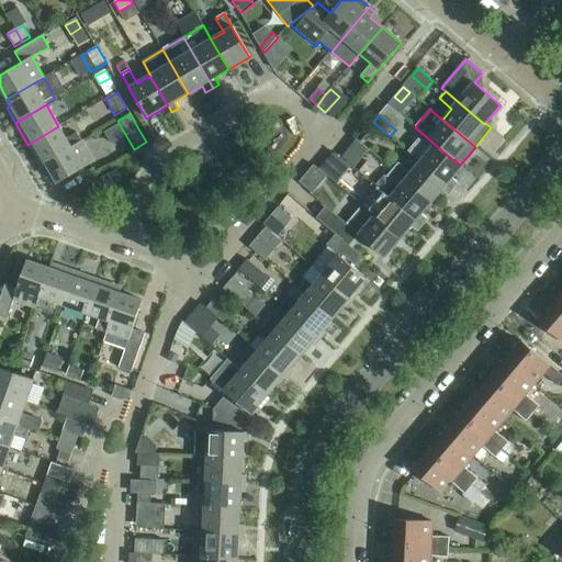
[(42,157),(45,164),(71,148),(81,142),(77,134),(66,139),(58,126),(27,145),(36,159),(42,157)]
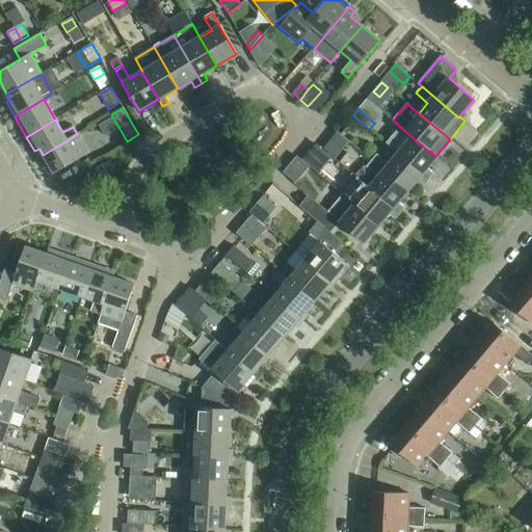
[(406,143),(397,154),(428,180),(432,174),(427,169),(437,157),(435,156),(430,151),(429,152),(400,127),(395,133),(406,143)]
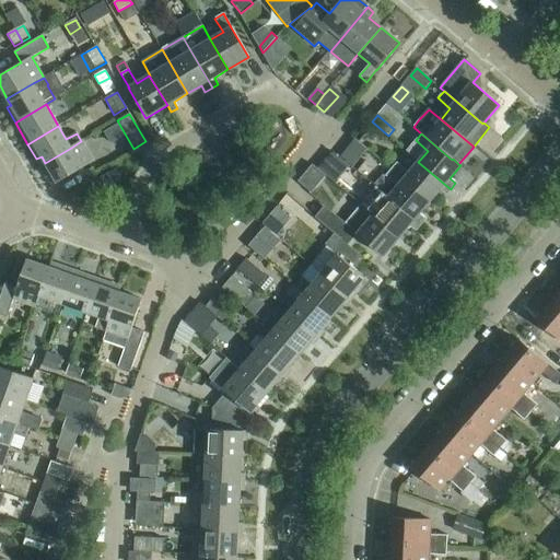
[(348,147),(361,158),(368,150),(354,139),(348,147)]
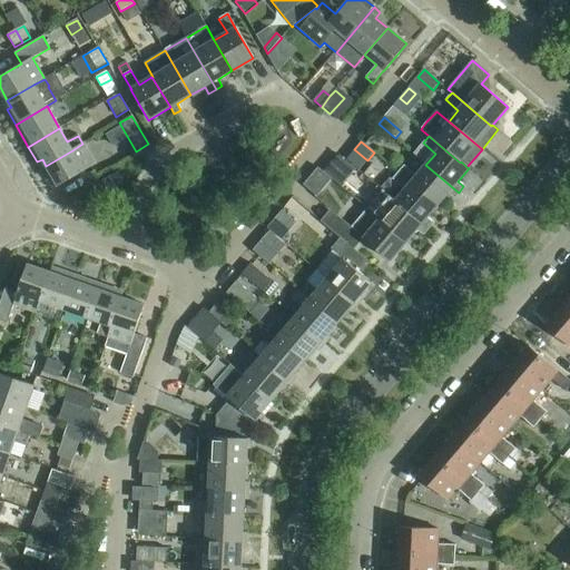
[(72,150),(46,166),(58,186),(95,165),(82,144),(72,150)]
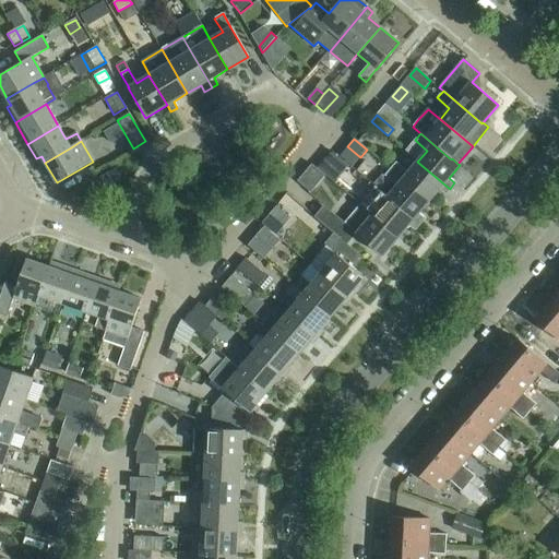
[(340,176),(323,162),(318,168),(334,182),(340,176)]
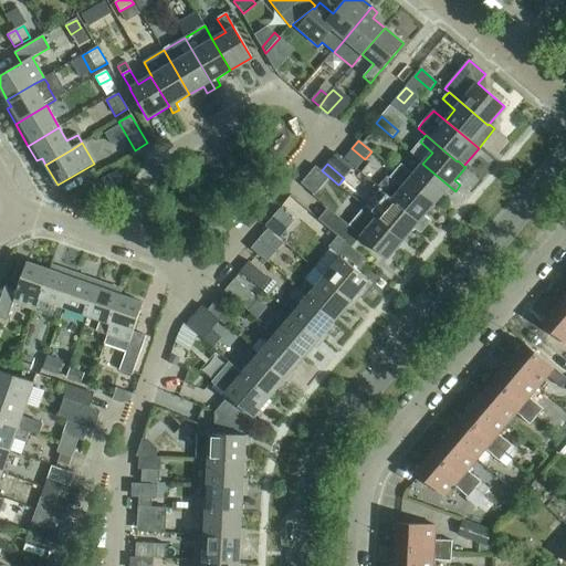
[(400,165),(395,171),(435,205),(444,191),(451,197),(456,191),(422,164),(413,175),(400,165)]
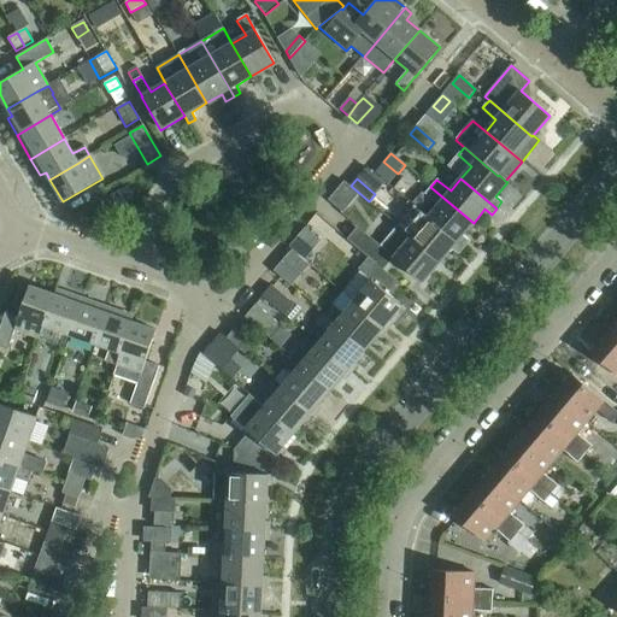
[(110,197),(117,209),(133,199),(125,187),(110,197)]
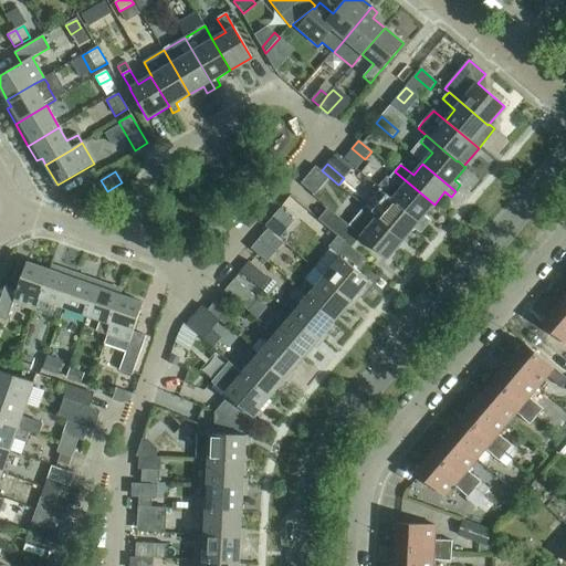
[(401,189),(392,199),(392,200),(425,228),(429,221),(423,217),(435,205),(395,171),(389,178),(401,189)]
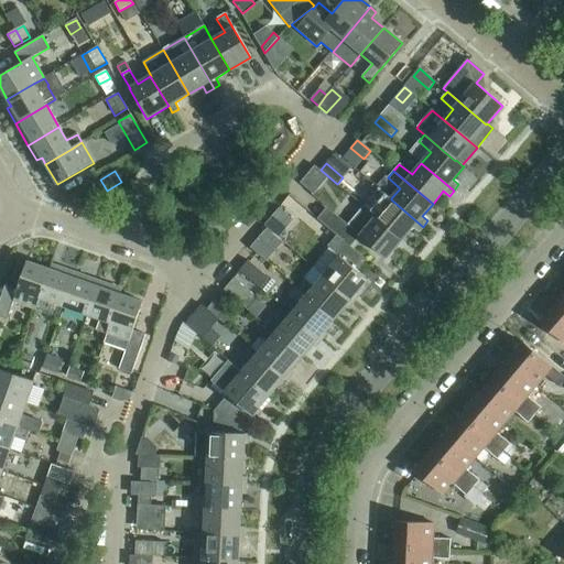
[(378,188),(362,207),(402,240),(412,227),(419,232),(423,227),(391,199),(391,198),(378,188)]
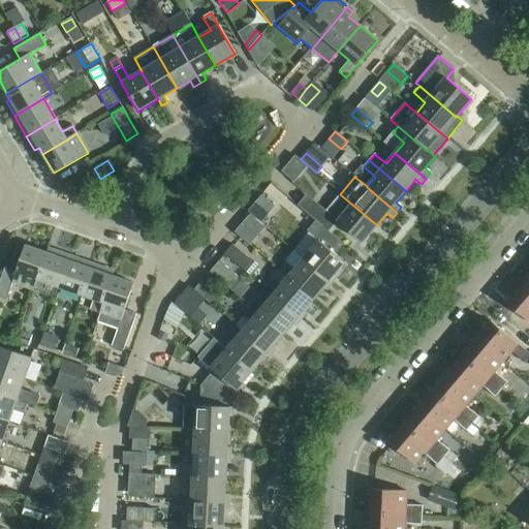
[(298,206),(323,227),(329,231),(337,221),(362,243),(377,225),(340,194),(325,211),(306,195),(298,206)]
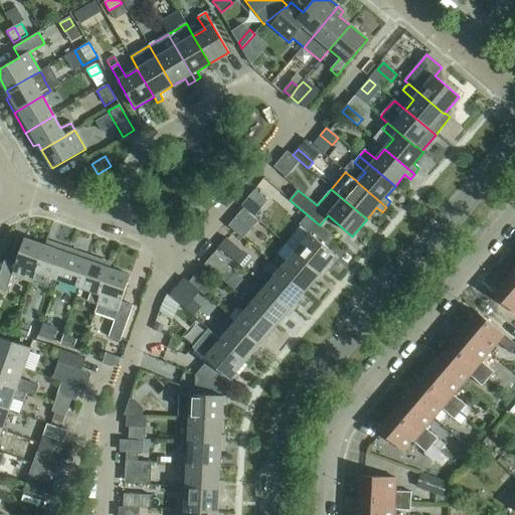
[(244,206),(253,214),(265,201),(255,194),(244,206)]
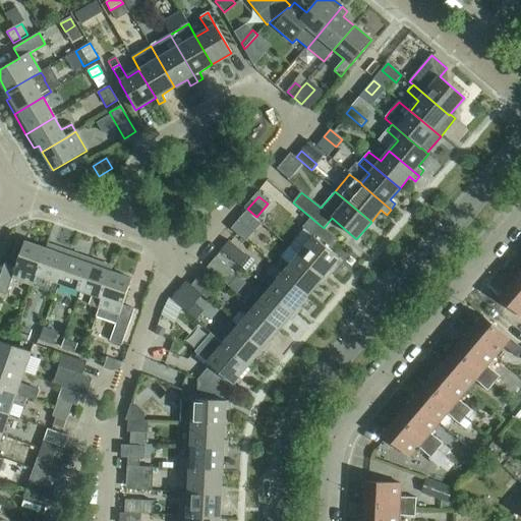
[(240,219),(255,231),(262,224),(247,211),(240,219)]
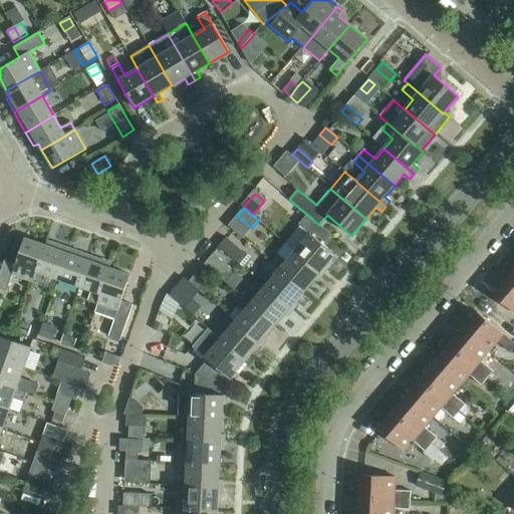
[(309,234),(294,252),(322,276),(337,258),(326,248),(334,238),(319,225),(314,221),(306,231),(309,234)]
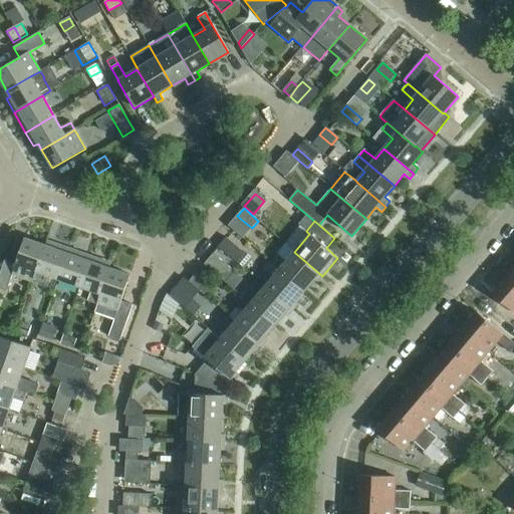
[(218,247),(236,263),(244,254),(226,238),(218,247)]
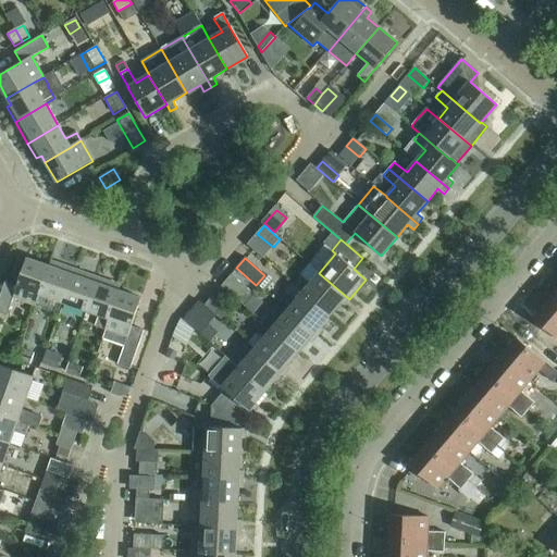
[(35,306),(39,295),(38,295),(48,267),(26,259),(16,287),(4,283),(0,295),(0,313),(7,317),(13,298),(35,306)]
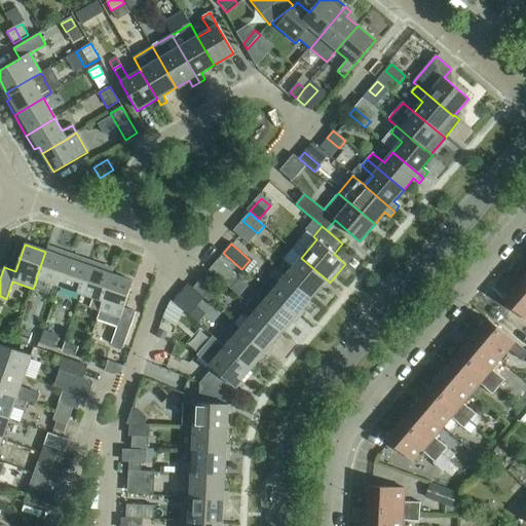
[(36,278),(37,278),(59,287),(70,255),(54,250),(52,254),(45,252),(36,278)]
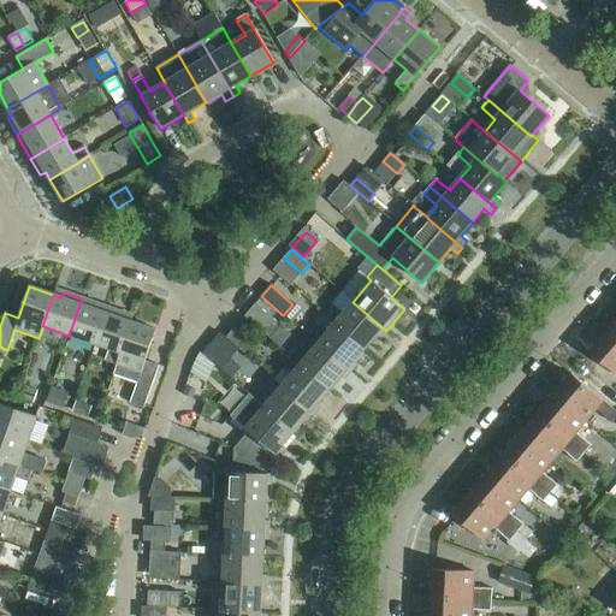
[(69,336),(95,344),(107,308),(82,298),(69,336)]
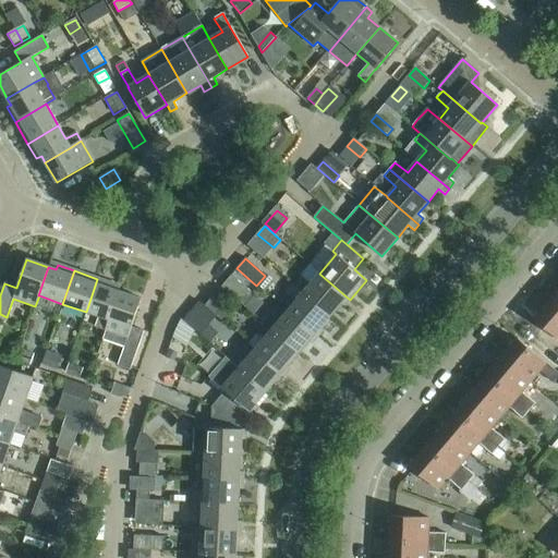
[(302,278),(295,286),(330,316),(341,303),(344,306),(350,300),(319,274),(310,284),(302,278)]
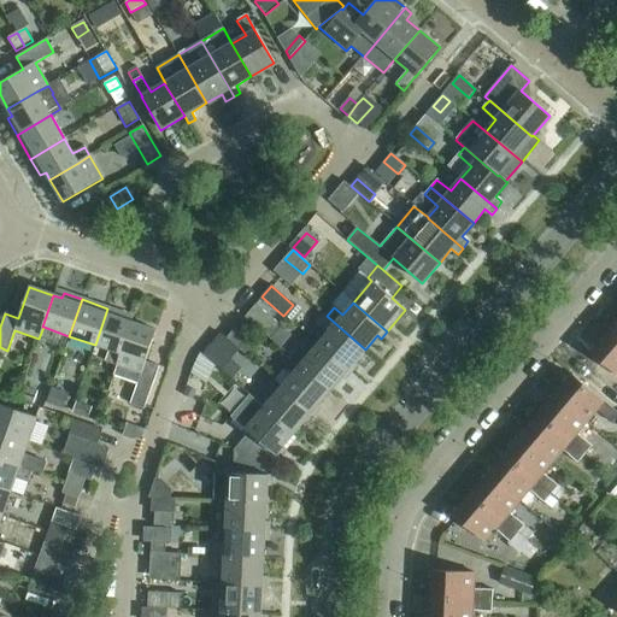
[(245,317),(270,340),(281,327),(256,304),(245,317)]
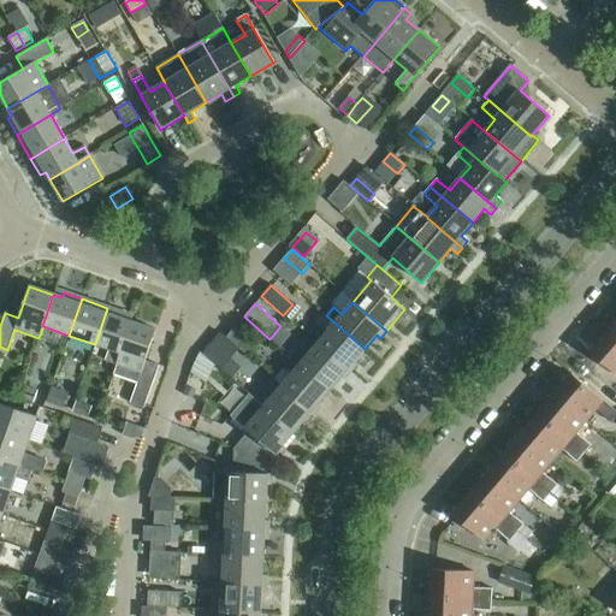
[(117,366),(131,323),(124,319),(125,314),(107,308),(95,344),(110,349),(105,362),(117,366)]
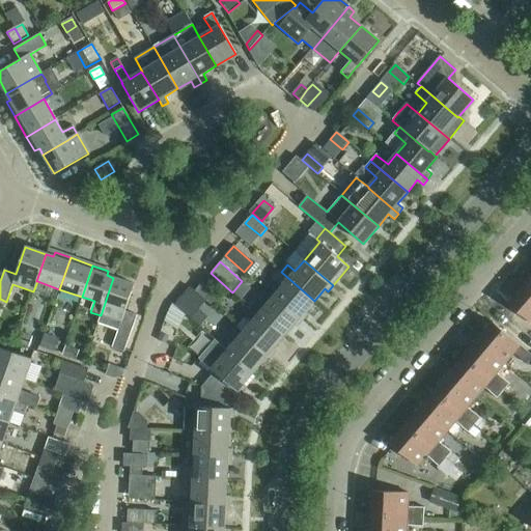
[(282,286),(273,297),(302,322),(307,315),(304,313),(314,301),(281,272),(278,270),(272,278),(282,286)]
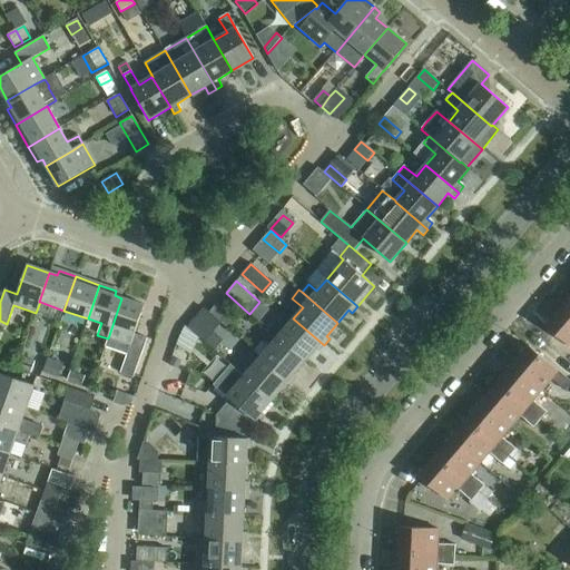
[(147,340),(134,335),(145,306),(121,298),(108,338),(105,347),(127,355),(120,374),(133,379),(147,340)]
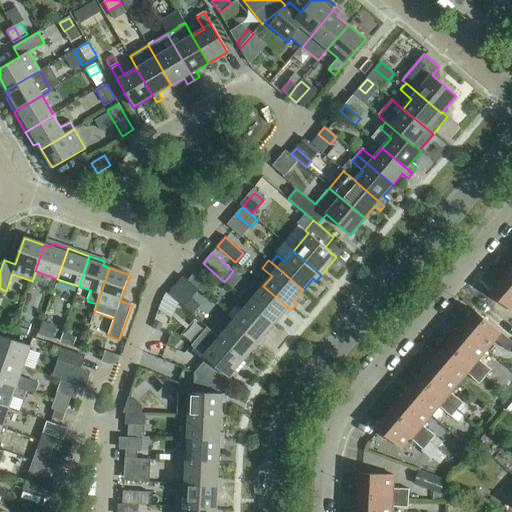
[(214,287),(195,272),(188,281),(206,296),(214,287)]
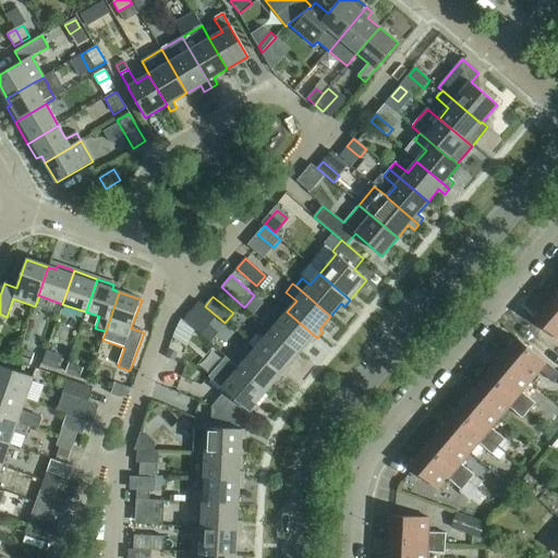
[(557,307),(550,301),(534,319),(557,339),(557,307)]
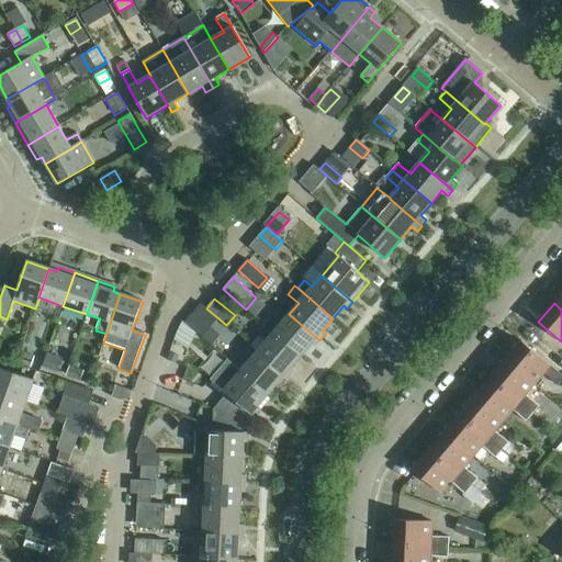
[(289,314),(273,333),(301,357),(312,344),(314,346),(319,340),(289,314)]
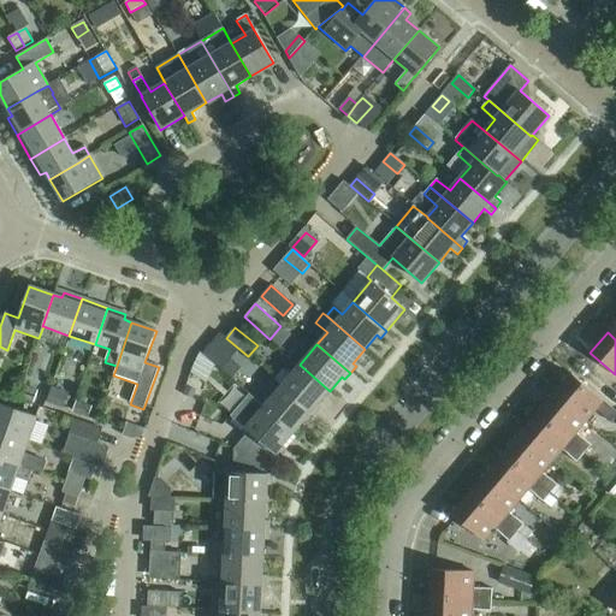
[(231,359),(221,371),(232,380),(242,369),(231,359)]
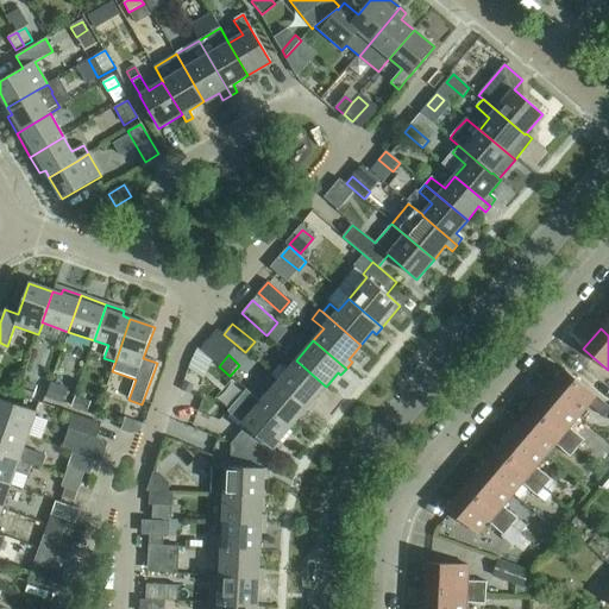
[(296,360),(278,382),(312,409),(318,403),(314,400),(326,387),(296,360)]
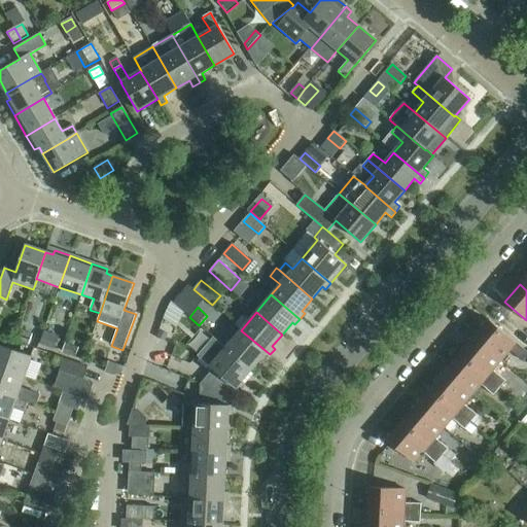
[(526,352),(488,320),(473,338),(501,361),(510,351),(522,362),(526,355),(526,352)]
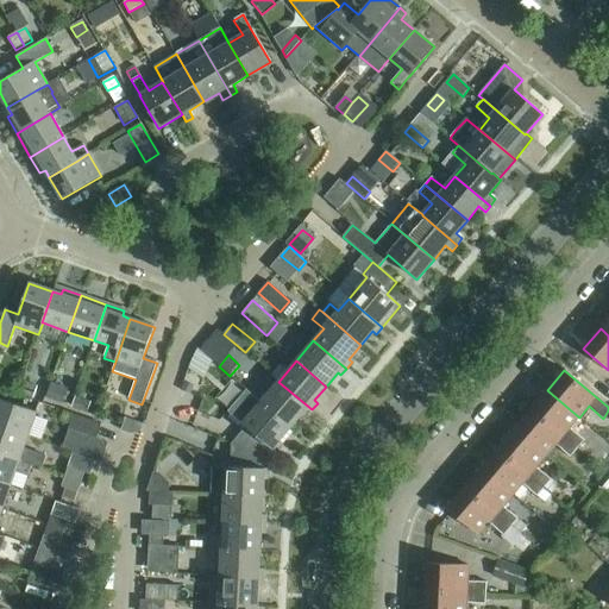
[(19,395),(33,400),(38,387),(24,382),(19,395)]
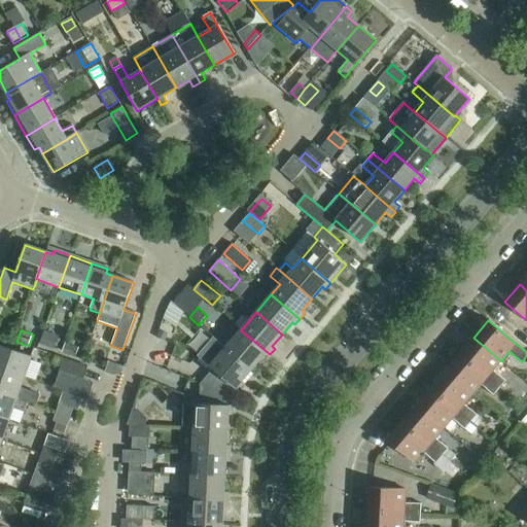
[(241,330),(225,348),(251,371),(261,358),(265,360),(270,354),(241,330)]
